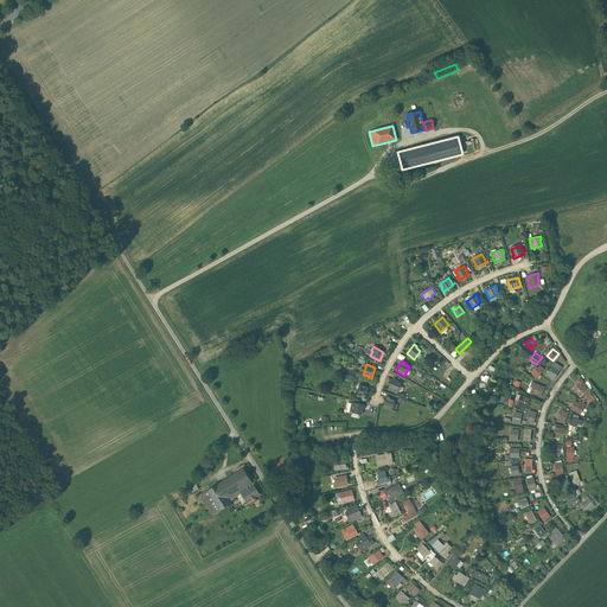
[(537,379),(544,369),(540,365),(538,369),(536,368),(535,370),(536,371),(534,375),(535,376),(535,377),(537,379)]
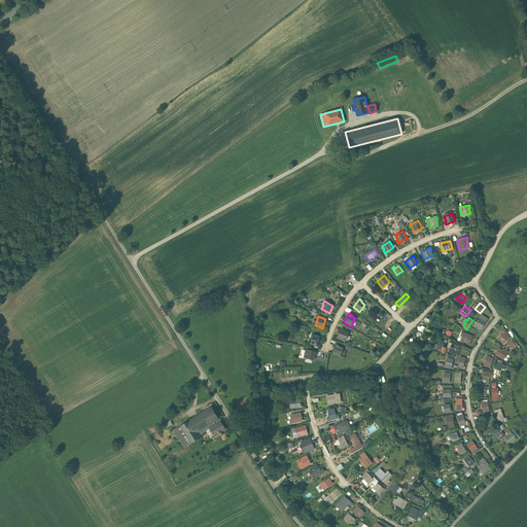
[(486,321),(481,318),(476,326),(481,329),(486,321)]
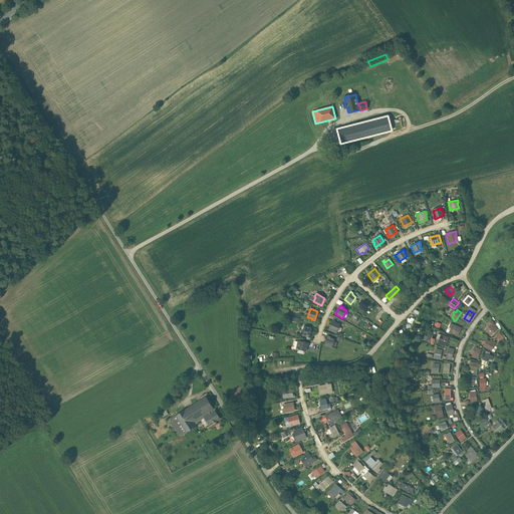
[(332,320),(329,330),(336,332),(339,324),(335,323),(335,321),(332,320)]
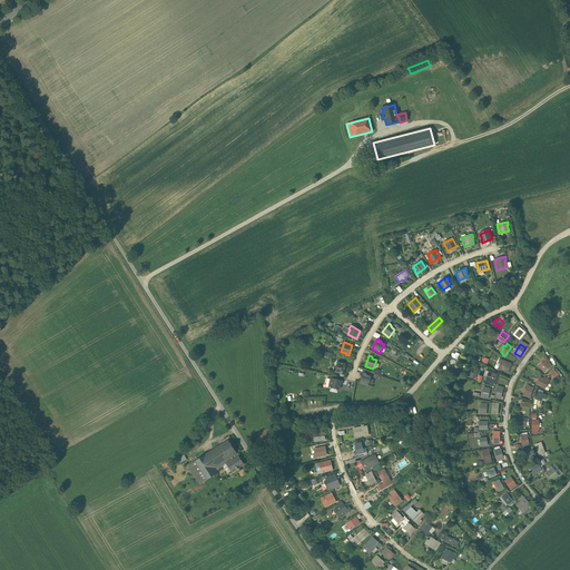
[(544,372),(551,365),(546,360),(547,359),(544,355),(541,359),(544,362),(539,366),(544,372)]
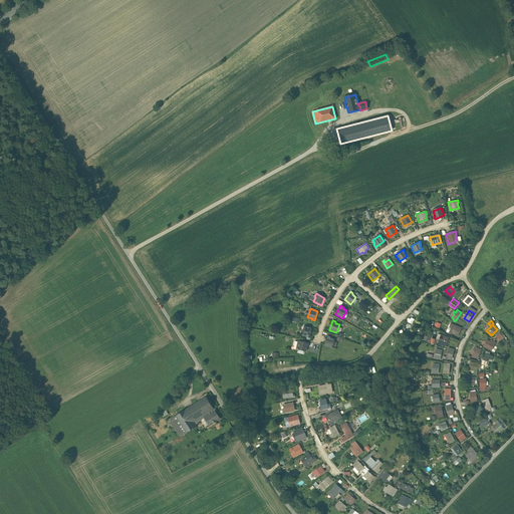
[(462,328),(454,324),(452,327),(450,333),(458,336),(462,328)]
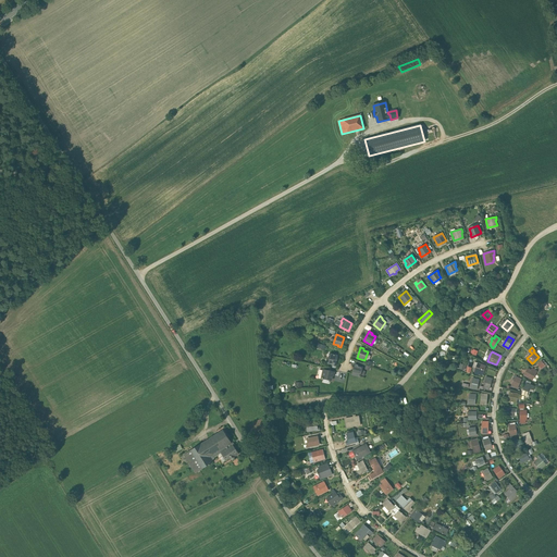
[(336,366),(338,355),(330,354),(327,362),(333,363),(332,364),(336,366)]
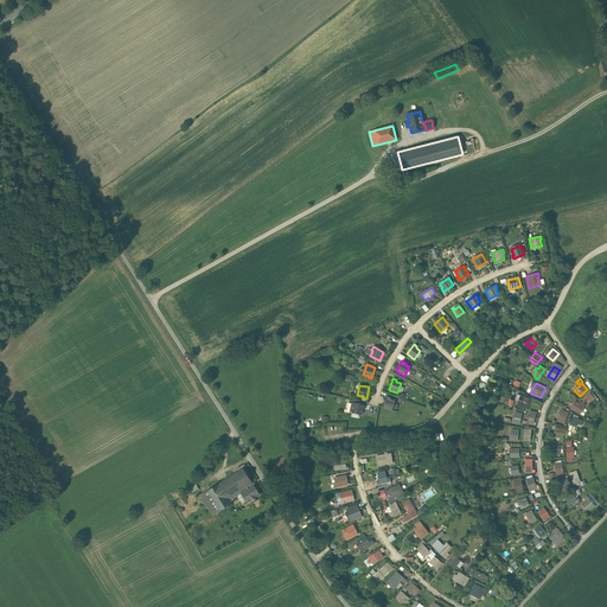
[(529,398),(522,396),(519,406),(526,408),(529,398)]
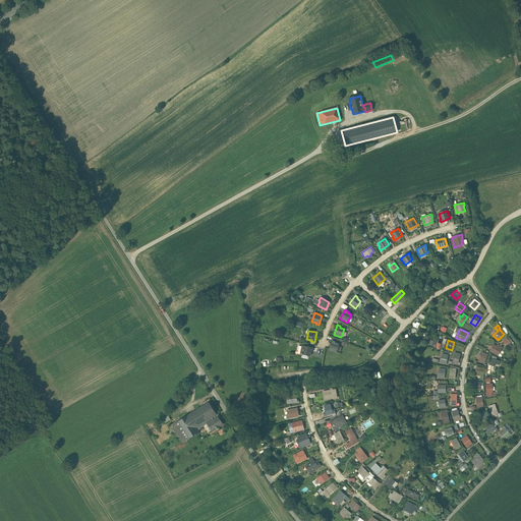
[(332,341),(329,350),(337,352),(339,344),(335,343),(335,342),(332,341)]
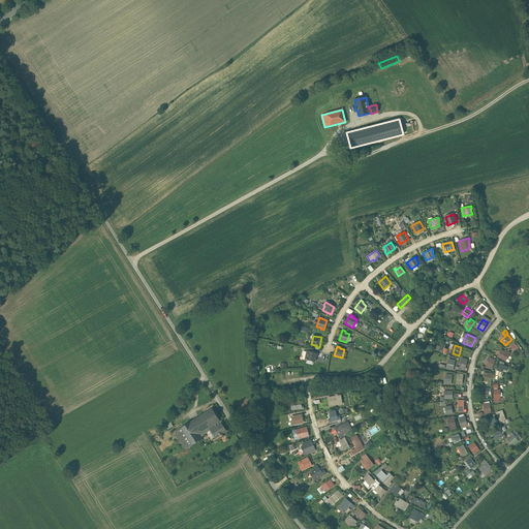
[(505,361),(510,352),(505,350),(504,352),(503,351),(500,358),(505,361)]
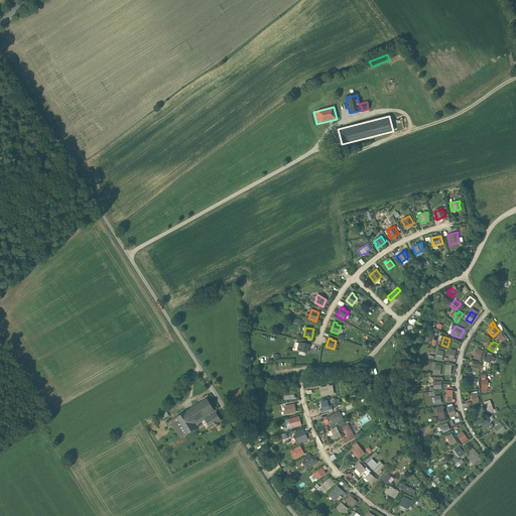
[(309,345),(299,343),(297,350),(298,351),(299,351),(306,353),(307,348),(308,348),(309,345)]
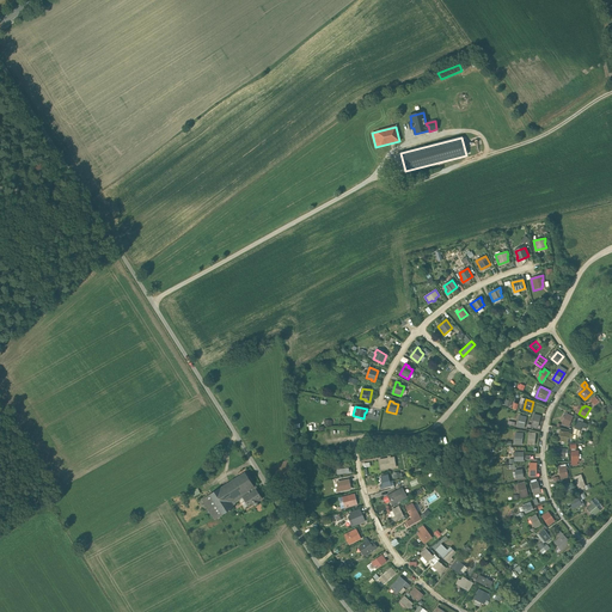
[(573,417),(568,415),(563,424),(569,427),(573,417)]
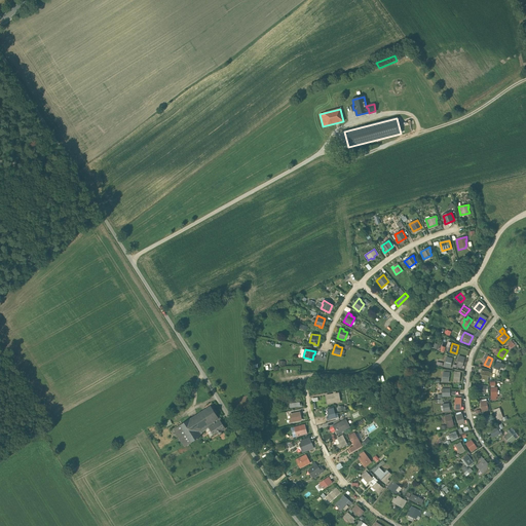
[(339,393),(327,396),(328,403),(337,402),(336,396),(339,396),(339,393)]
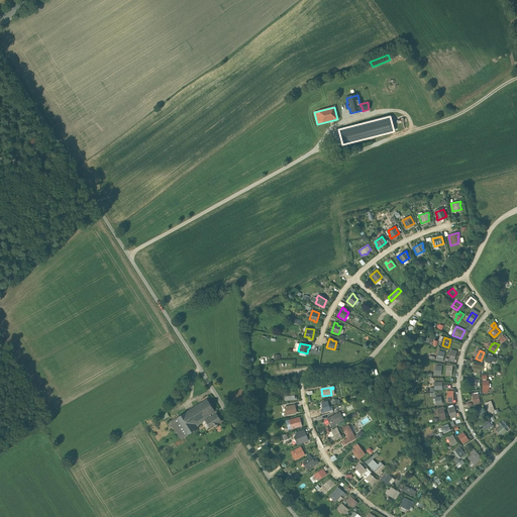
[(242,389),(226,397),(232,407),(247,399),(242,389)]
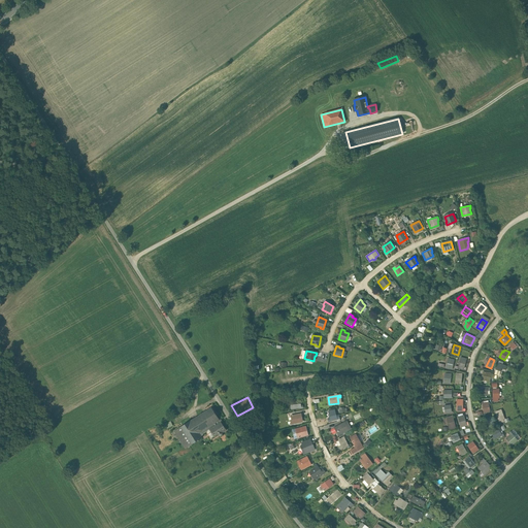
[(300,399),(292,400),(293,408),(303,407),(303,405),(301,405),(300,399)]
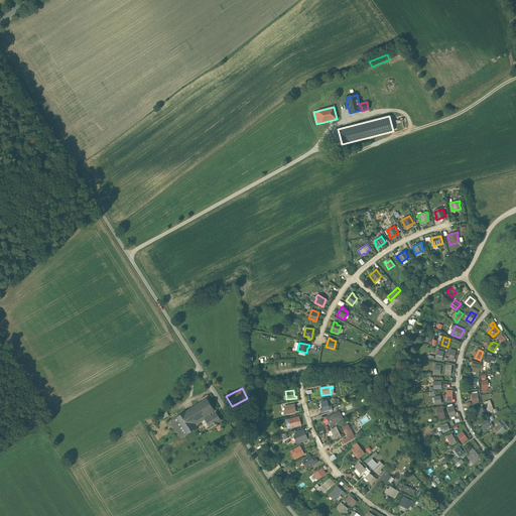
[(206,398),(196,405),(206,419),(215,413),(206,398)]
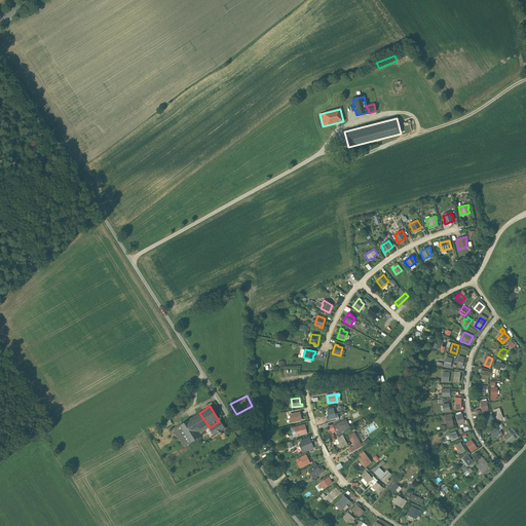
[(328,419),(336,417),(334,408),(328,410),(329,416),(327,417),(328,419)]
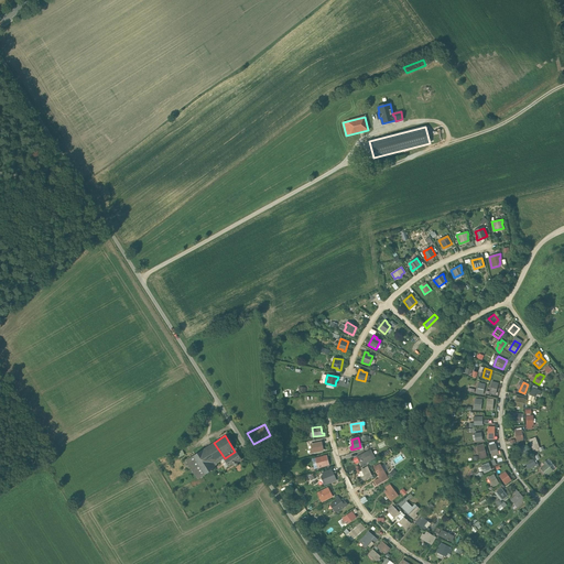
[(323,441),(314,443),(316,452),(325,451),(323,441)]
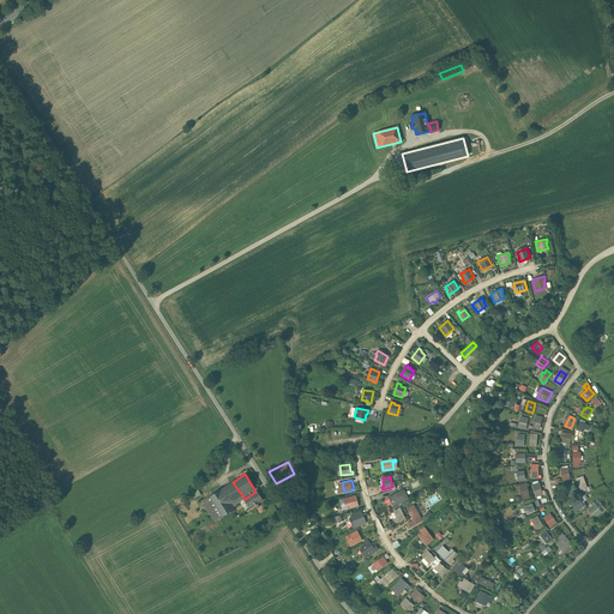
[(226,486),(222,488),(232,504),(235,501),(226,486)]
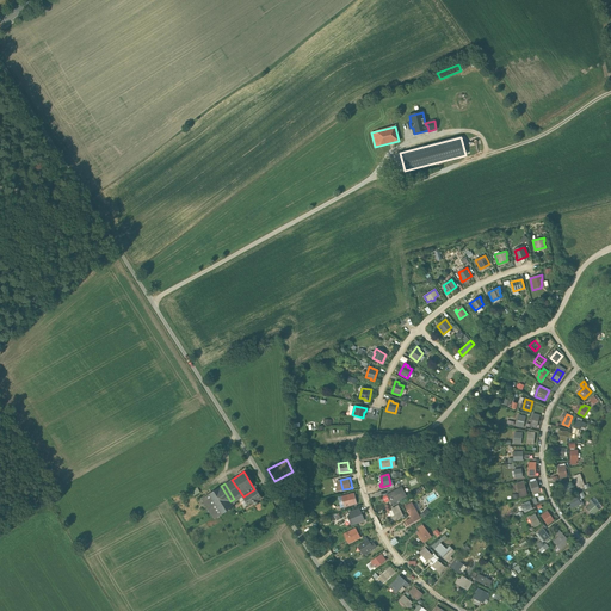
[(221,486),(207,494),(220,516),(234,507),(230,501),(221,486)]
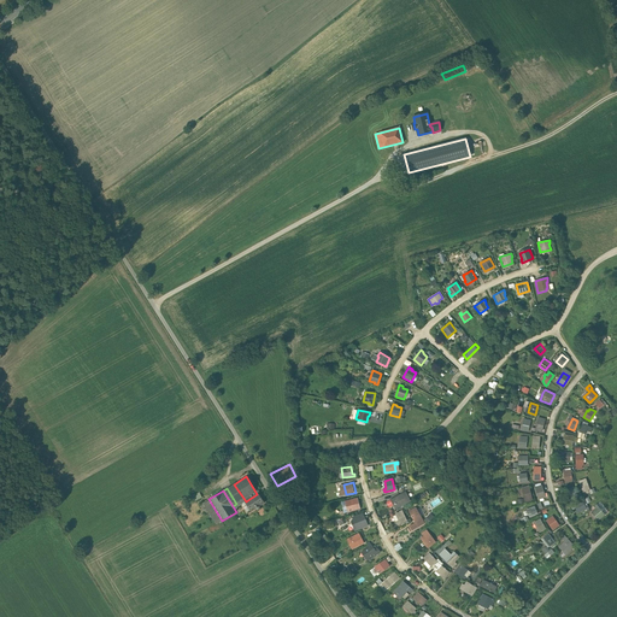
[(257,494),(246,501),(252,513),(265,505),(257,494)]
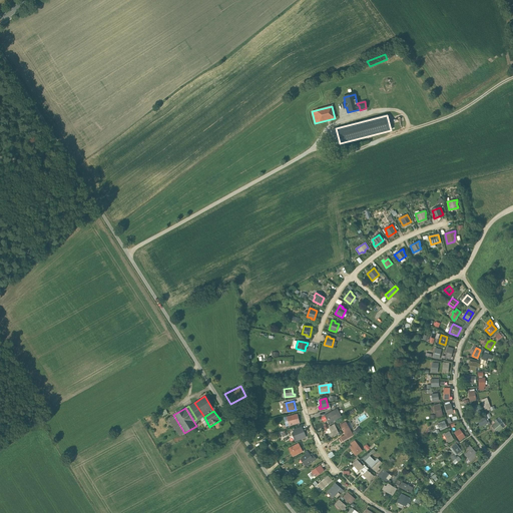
[(334,411),(327,415),(331,422),(341,417),(340,414),(337,416),(334,411)]
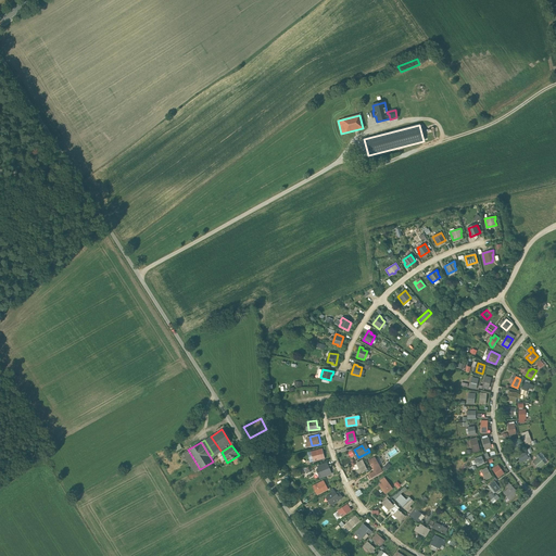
[(200,469),(188,450),(185,452),(197,471),(200,469)]
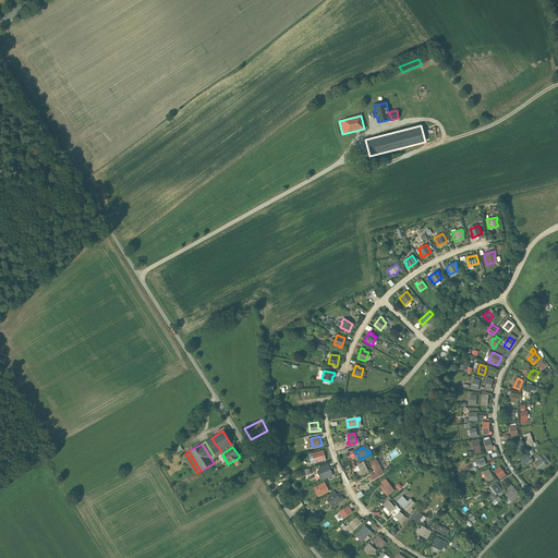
[(323,460),(320,451),(315,452),(315,455),(313,456),(314,462),(323,460)]
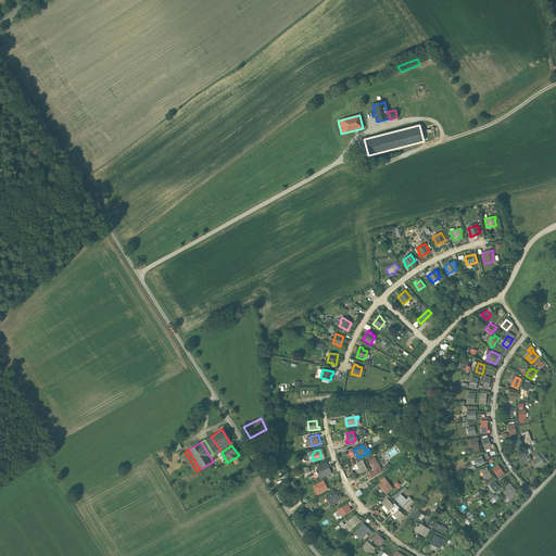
[(525,452),(519,454),(521,460),(528,458),(525,452)]
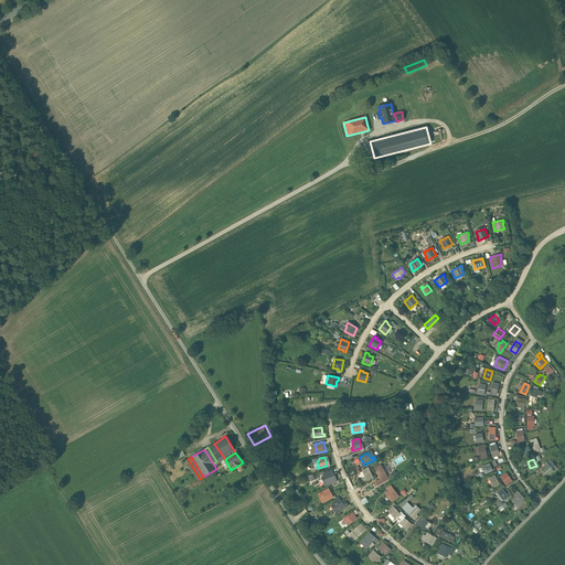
[(550,459),(546,462),(554,471),(557,468),(550,459)]
